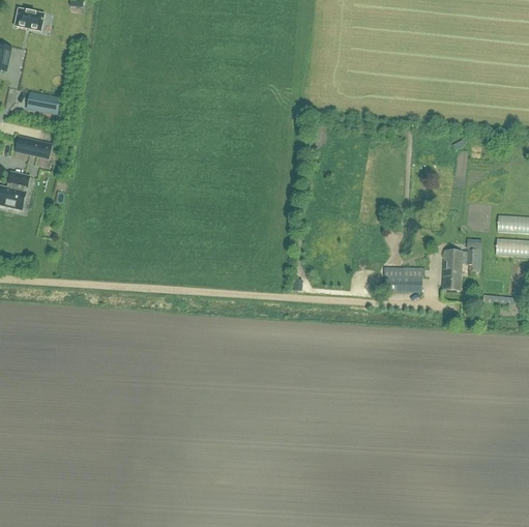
[(42,12),(42,13),(18,8),(18,7),(17,7),(17,8),(13,24),(13,25),(15,25),(39,30),(40,31),(40,30),(43,15),(43,13),(42,12)]
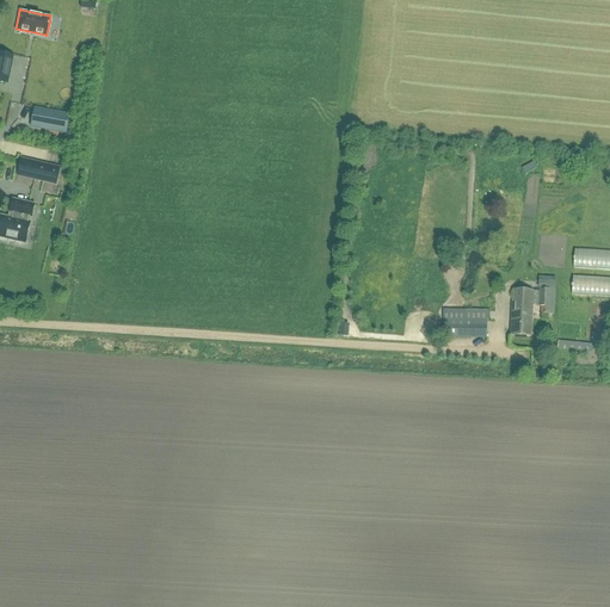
[(37,36),(32,47),(42,51),(47,41),(37,36)]
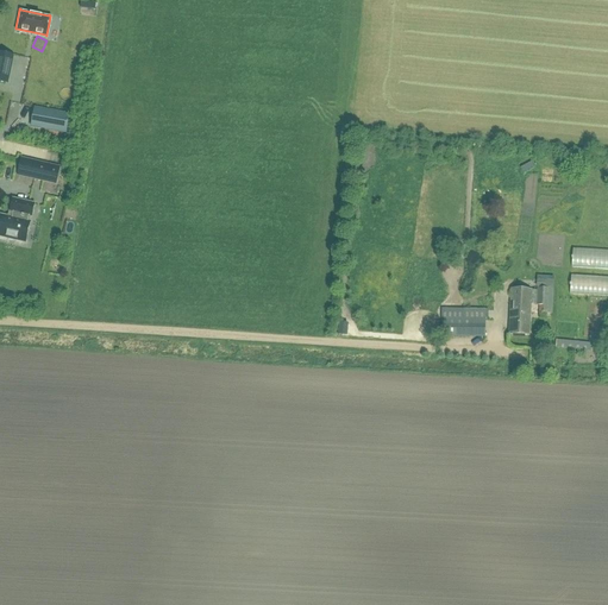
[(0,80),(4,81),(10,52),(0,50),(0,80)]
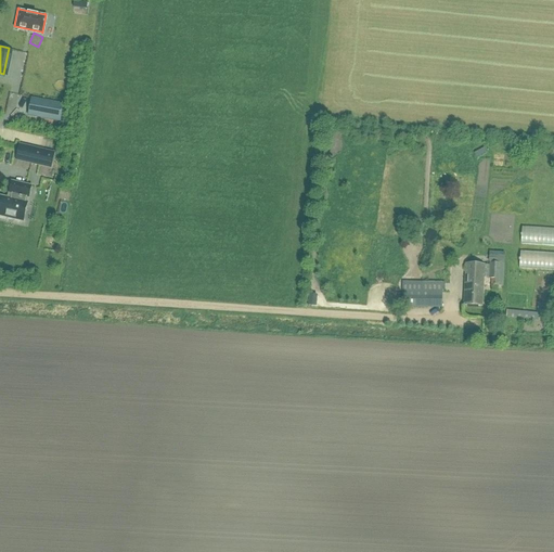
[(52,97),(51,106),(61,106),(61,97),(52,97)]
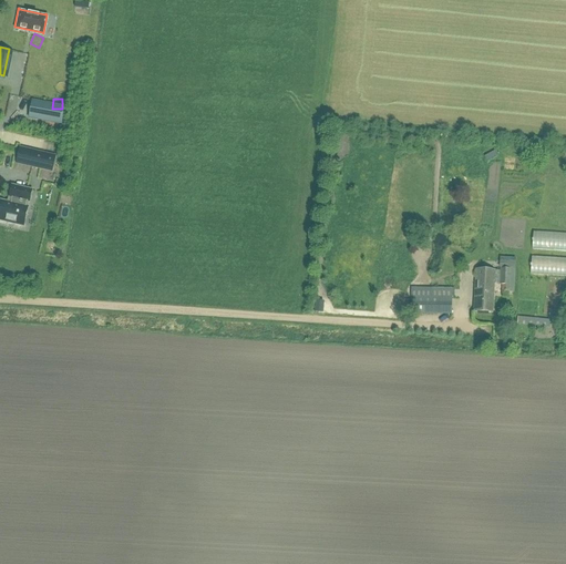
[(38,110),(47,110),(48,101),(38,101),(38,110)]
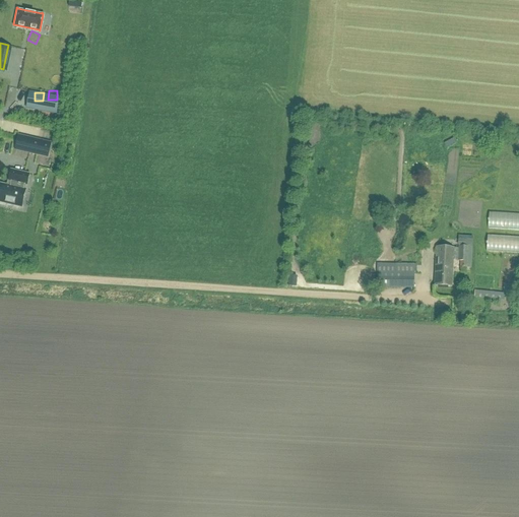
[(14,147),(47,155),(50,141),(17,133),(14,147)]
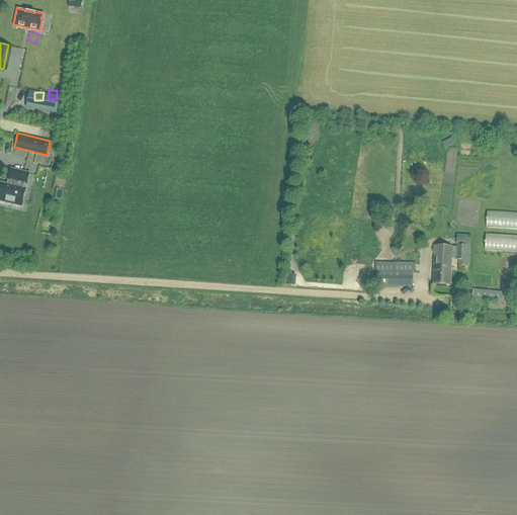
[(0,198),(20,204),(24,187),(23,187),(24,181),(25,182),(28,172),(10,168),(8,177),(10,178),(8,183),(0,181),(0,198)]
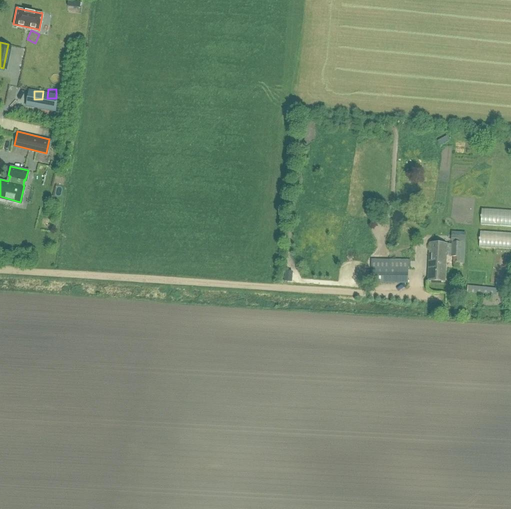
[(450,233),(450,256),(452,256),(452,262),(460,262),(460,257),(463,257),(464,234),(450,233)]
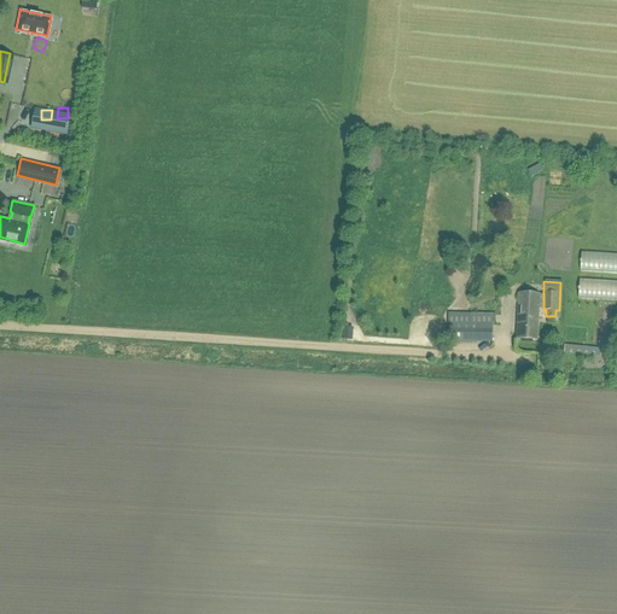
[(517,291),(516,338),(536,339),(537,292),(517,291)]
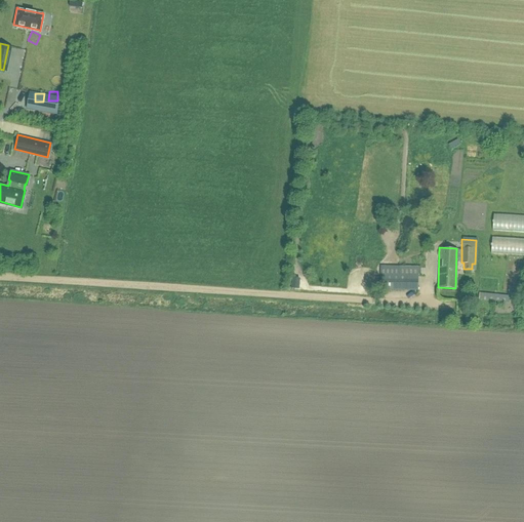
[(417,289),(417,278),(378,278),(379,289),(417,289)]
